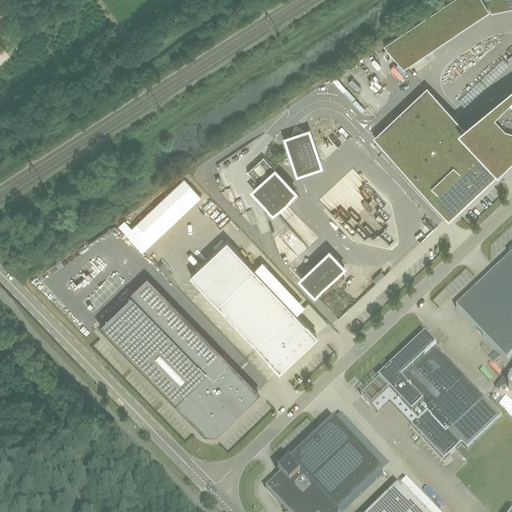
[(454,33),(438,9),(401,33),(417,57),(454,33)]
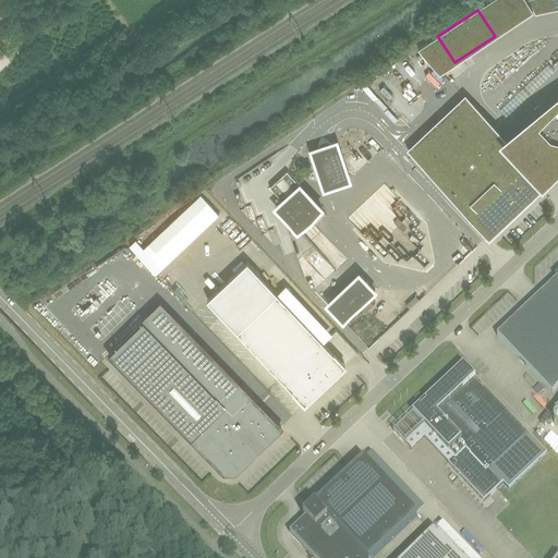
[(432,92),(440,85),(432,73),(423,81),(432,92)]
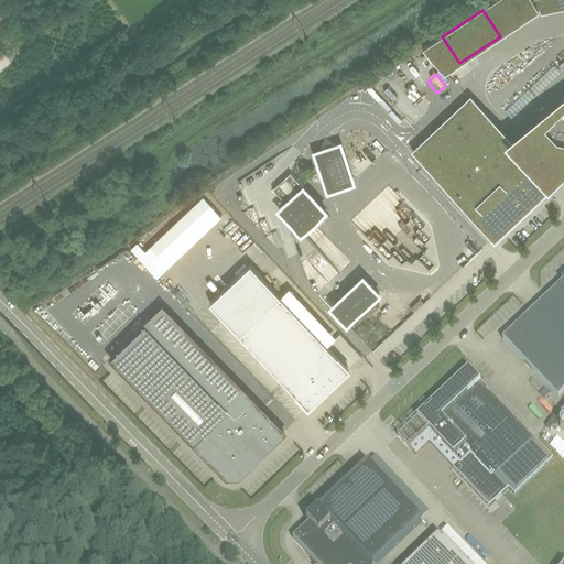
[(563,105),(527,140),(530,144),(556,172),(562,166),(563,167),(563,105)]
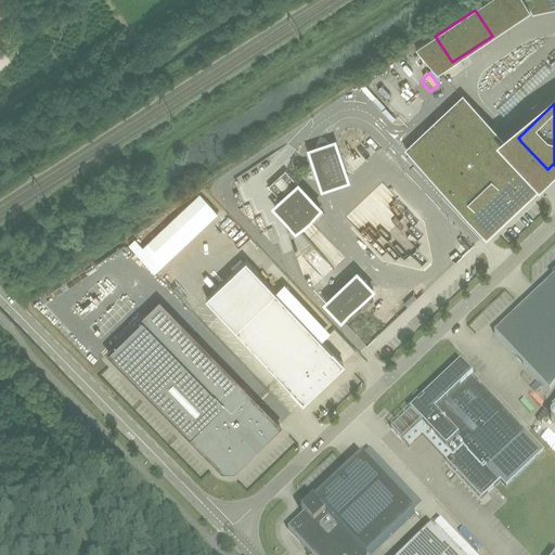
[(455,105),(408,151),(482,230),(530,184),(523,176),(502,160),(498,158),(478,144),(472,137),(479,129),(455,105)]
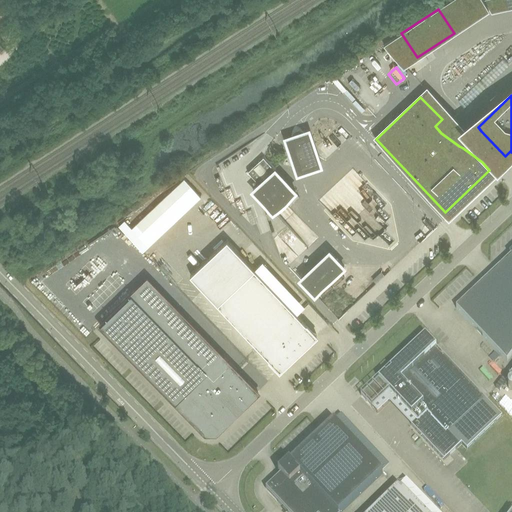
[(302,165),(312,162),(307,147),(306,142),(303,140),(296,142),(295,147),(297,150),(302,165)]
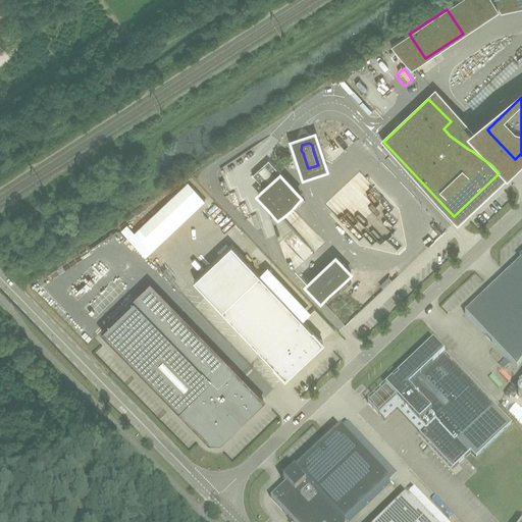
[(280,171),(269,159),(253,174),(264,188),(258,194),(278,215),(290,205),(301,194),(280,171)]
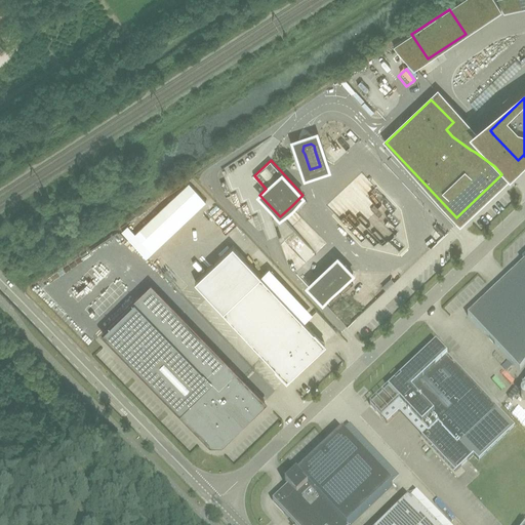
[(146,257),(206,201),(189,183),(135,234),(128,226),(122,232),(146,257)]
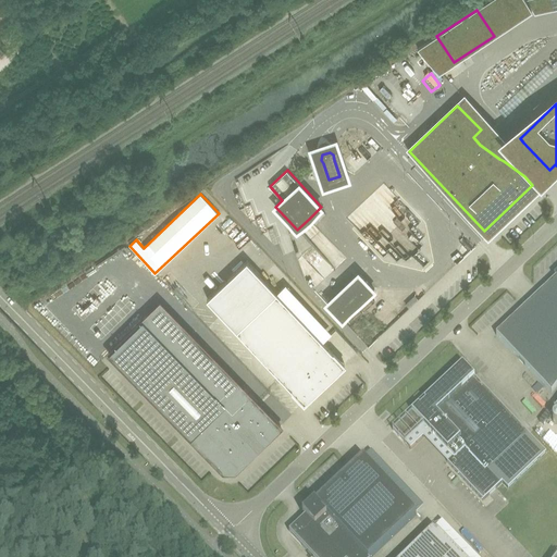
[(556,386),(556,273),(554,276),(556,279),(545,289),(547,292),(530,309),(528,306),(496,335),(552,394),(556,386)]
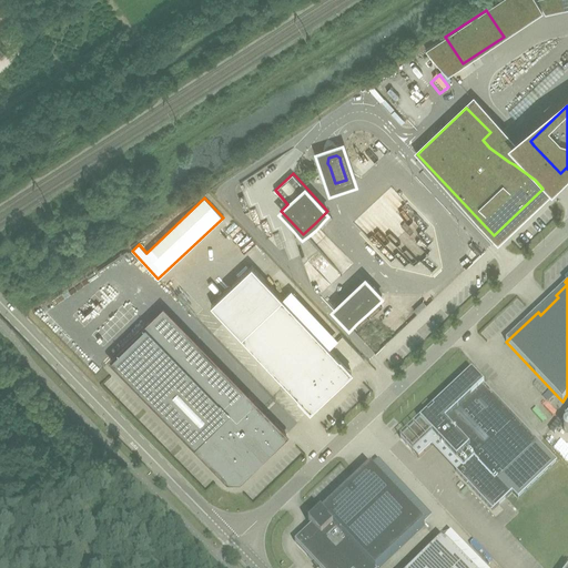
[(382,295),(367,281),(335,311),(350,326),(382,295)]
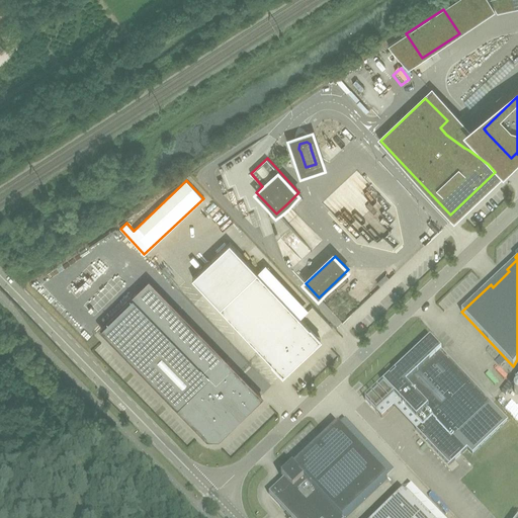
[(260,275),(223,310),(283,374),(321,339),(260,275)]
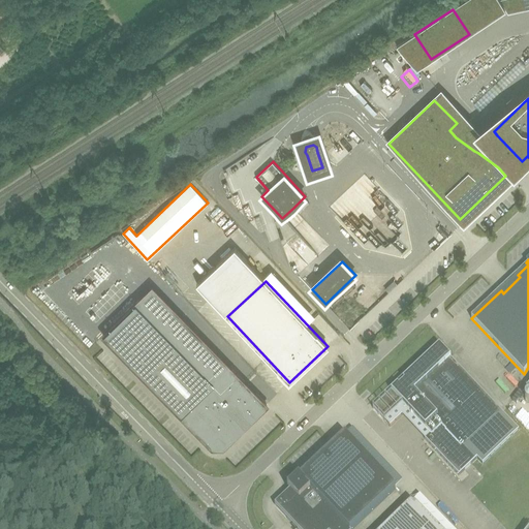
[(48,290),(42,293),(48,301),(53,298),(48,290)]
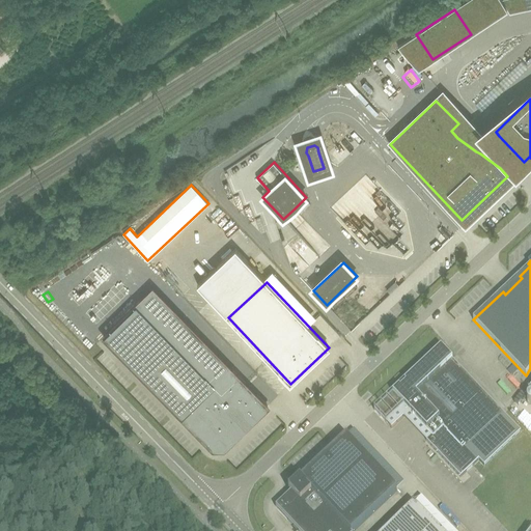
[(215,385),(137,305),(104,337),(161,396),(213,449),(224,449),(268,407),(231,369),(215,385)]
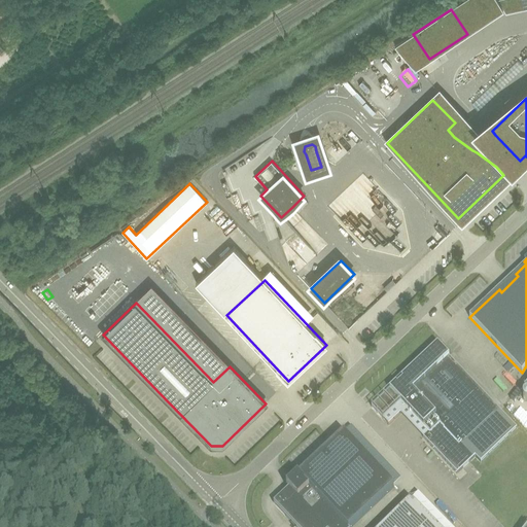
[(395,385),(372,408),(383,420),(398,406),(403,412),(407,409),(429,432),(423,437),(457,475),(476,457),(481,463),(517,429),(500,411),(438,345),(438,344),(401,379),(395,385)]
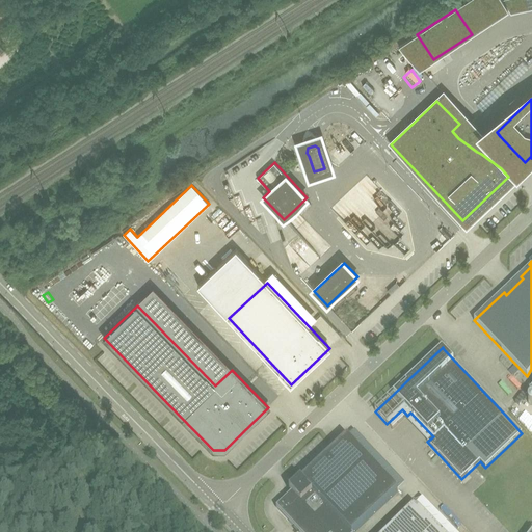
[(347,440),(301,482),(300,481),(289,493),(291,495),(276,509),(278,511),(280,510),(289,522),(289,523),(292,526),(293,526),(299,531),(355,531),(397,493),(347,440)]
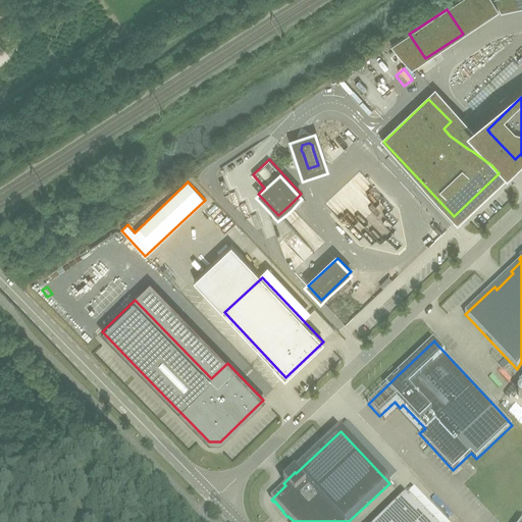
[(431,521),(407,497),(380,521),(431,521)]
